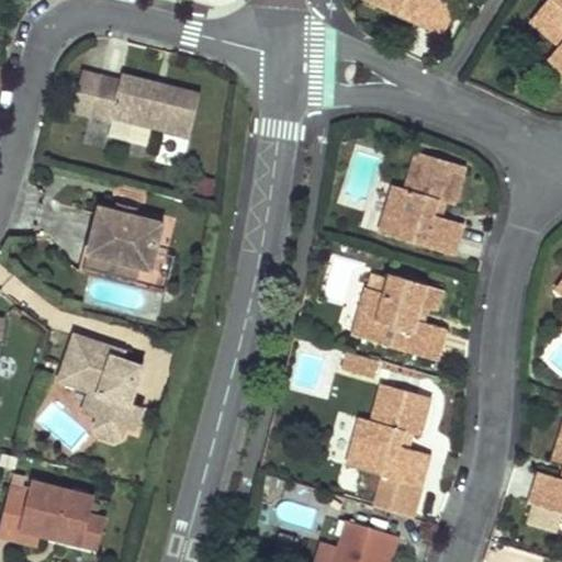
[(364,0),(440,33),(454,3),(446,0),(364,0)]
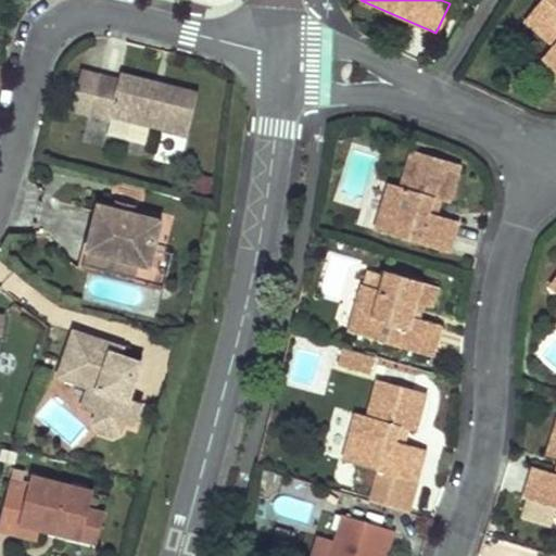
[(555,0),(538,0),(523,17),(553,42),(540,57),(555,70),(555,0)]
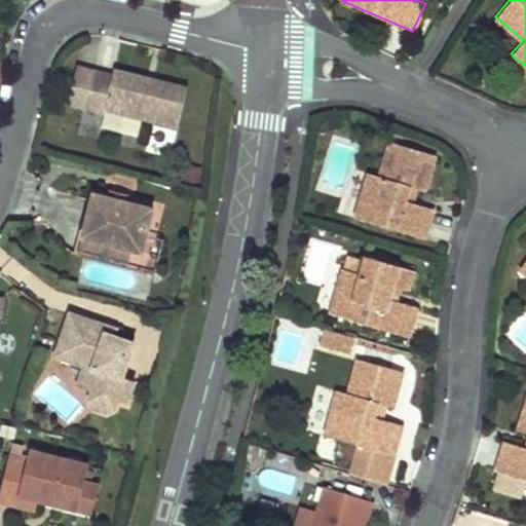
[(195,88),(123,71),(122,76),(102,71),(91,110),(112,115),(113,110),(185,128),(195,88)]
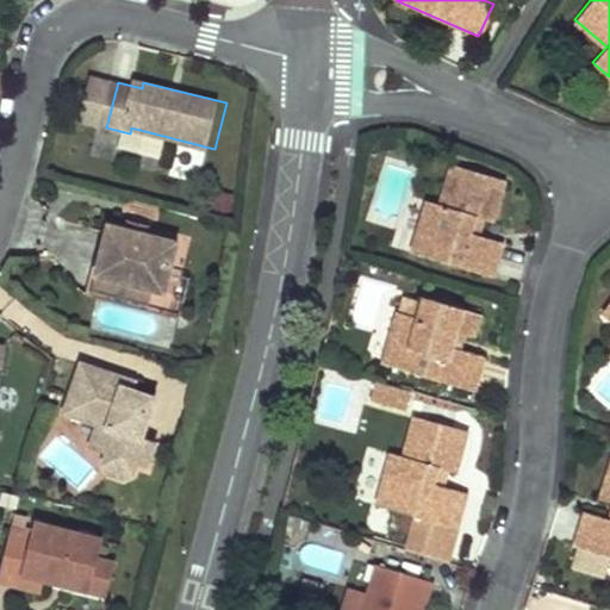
[(429,199),(412,248),(493,274),(503,242),(480,235),(471,231),(475,218),(485,221),(492,223),(506,180),(453,163),(440,203),(429,199)]
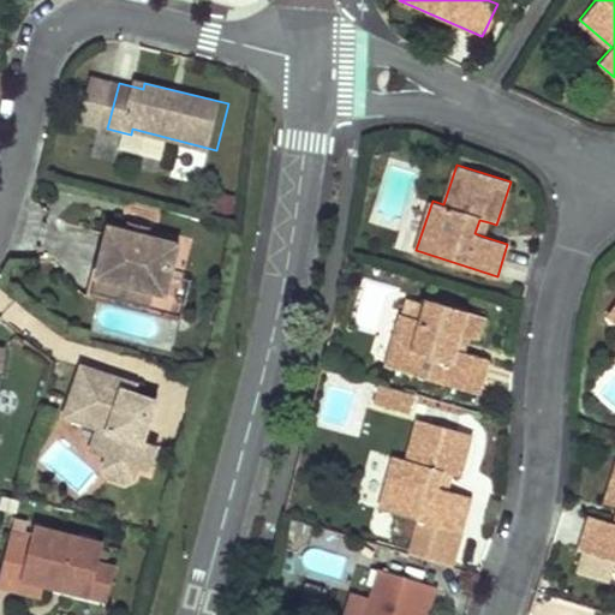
[(479,220),(475,233),(484,237),(489,222),(479,220)]
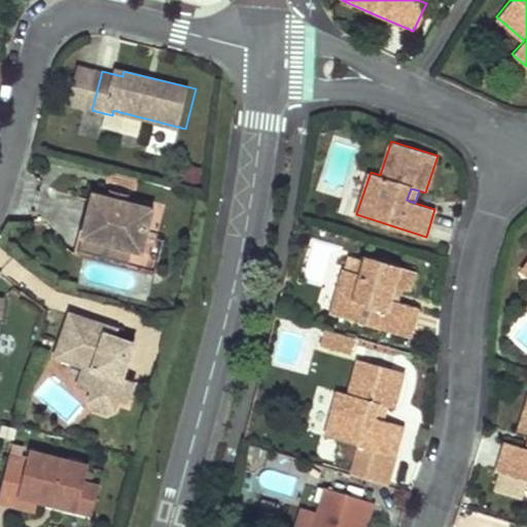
[(109,198),(127,202),(129,194),(111,189),(109,198)]
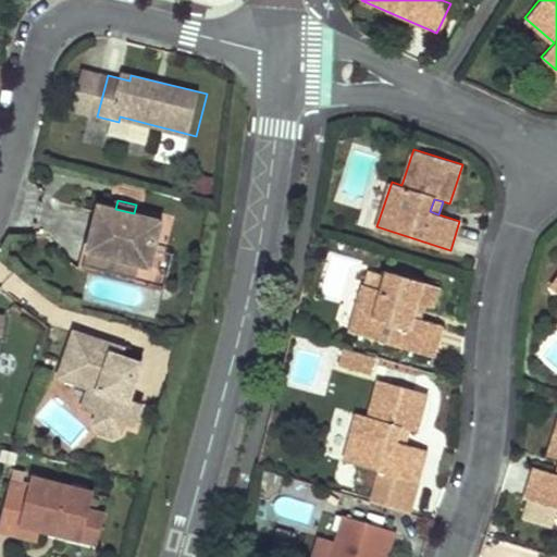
[(100,205),(88,251),(152,269),(164,221),(134,213),(115,209),(100,205)]
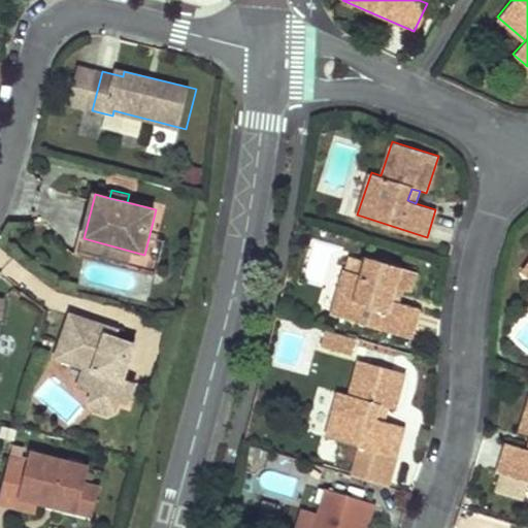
[(344,270),(331,315),(411,338),(421,308),(400,303),(393,300),(397,287),(405,289),(410,290),(417,271),(366,256),(361,275),(344,270)]
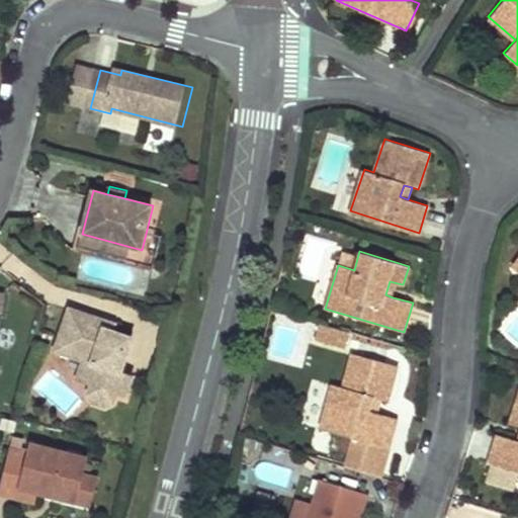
[(390,281),(385,294),(393,297),(398,283),(390,281)]
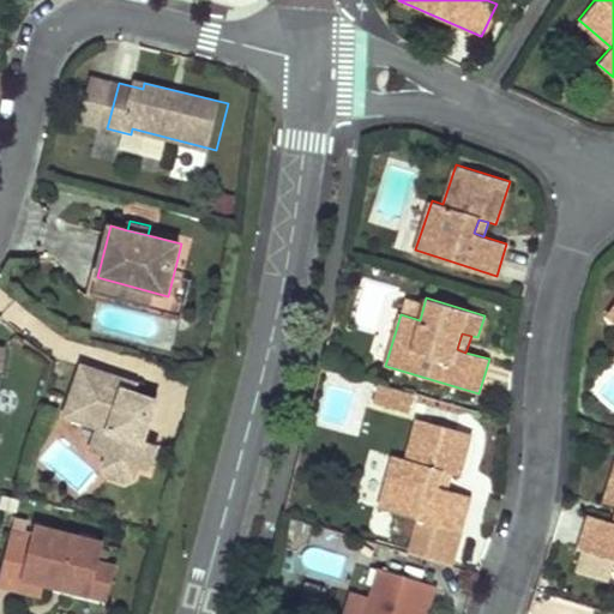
[(120,386),(124,377),(86,365),(71,414),(102,423),(94,447),(113,453),(110,464),(113,473),(128,477),(138,473),(140,463),(152,467),(160,443),(146,439),(158,398),(137,392),(120,386)]
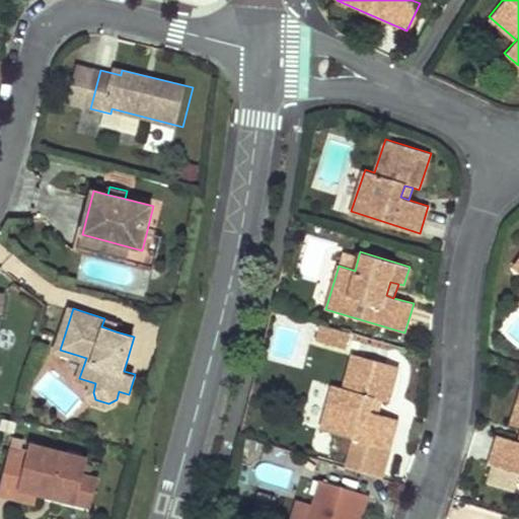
[(119,323),(104,318),(101,326),(116,331),(119,323)]
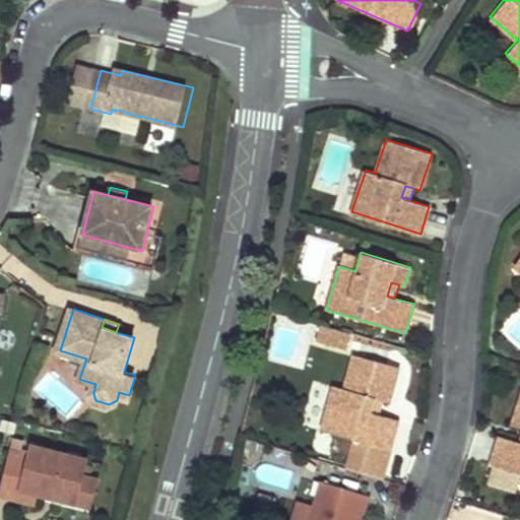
[(342,348),(346,332),(318,323),(313,339),(342,348)]
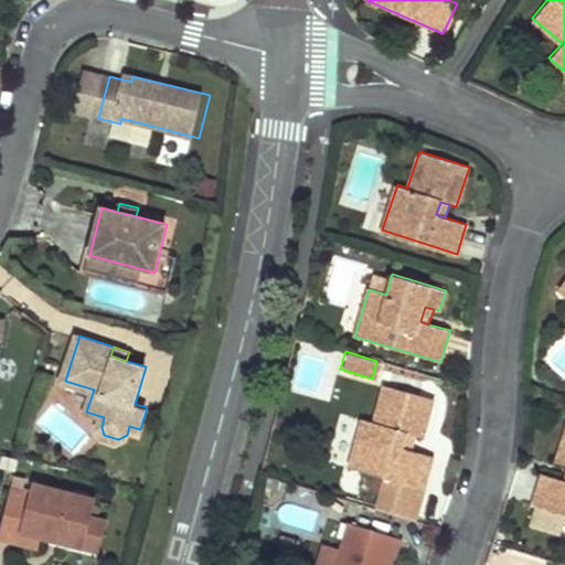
[(361,418),(347,466),(423,487),(432,456),(409,450),(402,448),(406,434),(414,436),(423,439),(434,398),(384,385),(374,422),(361,418)]
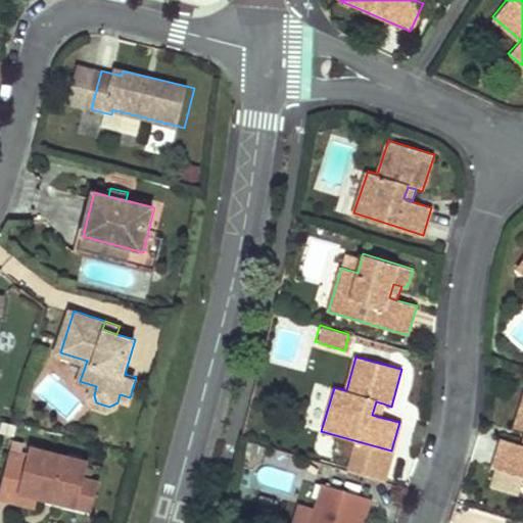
[(497,468),(492,485),(520,493),(522,482),(522,396),(515,426),(522,428),(522,441),(521,441),(502,436),(492,466),(497,468)]
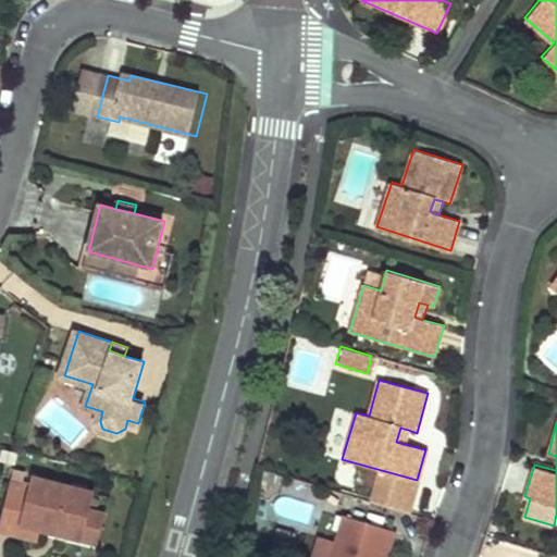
[(400,428),(396,442),(404,444),(408,430),(400,428)]
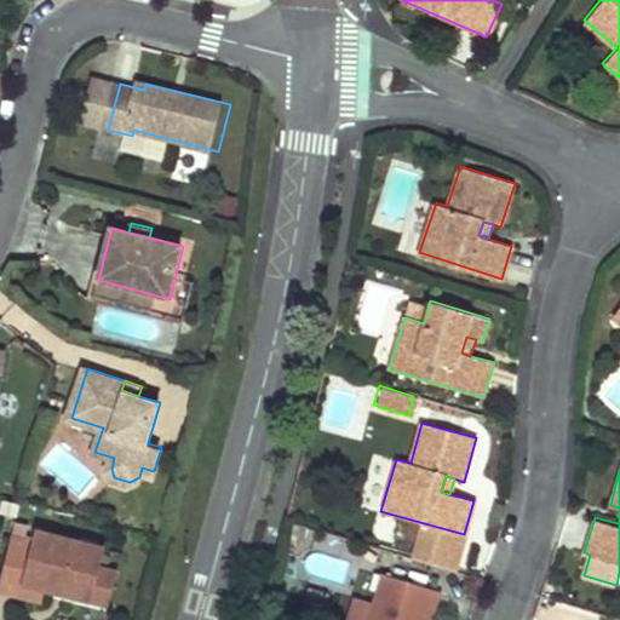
[(13,535),(0,585),(0,590),(21,596),(23,584),(46,589),(49,590),(51,584),(63,587),(61,593),(92,601),(101,566),(105,549),(36,530),(34,541),(13,535)]
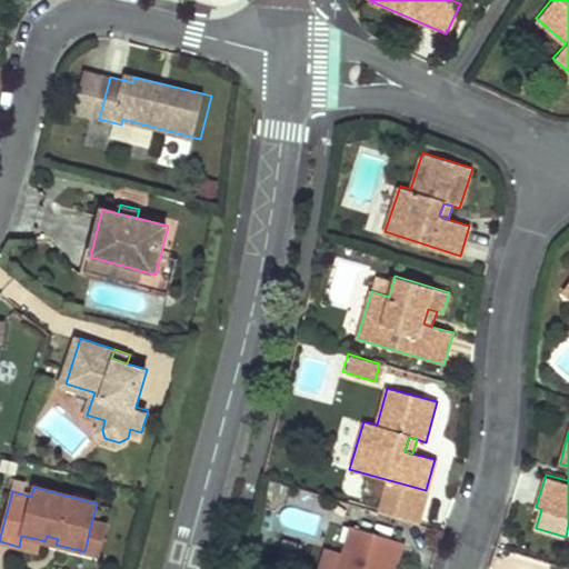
[(109,523),(92,519),(85,551),(100,556),(109,523)]
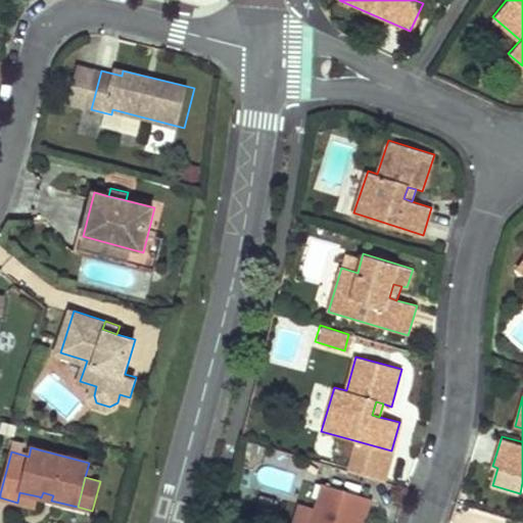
[(371,496),(323,482),(310,522),(355,522),(360,512),(366,514),(371,496)]
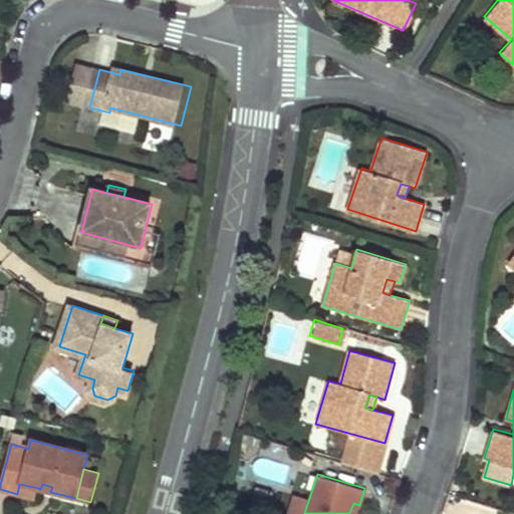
[(35,498),(38,488),(19,484),(17,494),(35,498)]
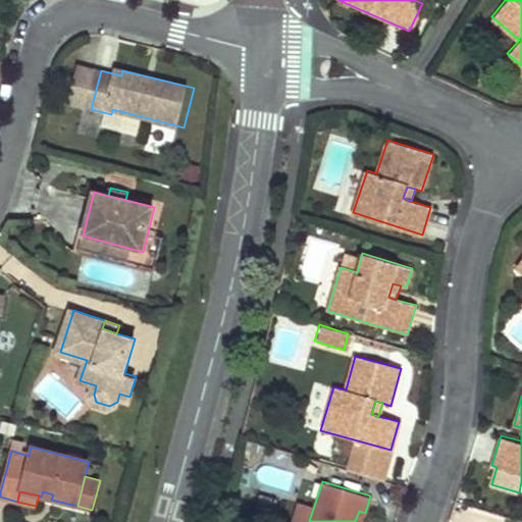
[(274,515),(278,499),(261,494),(257,512),(274,515)]
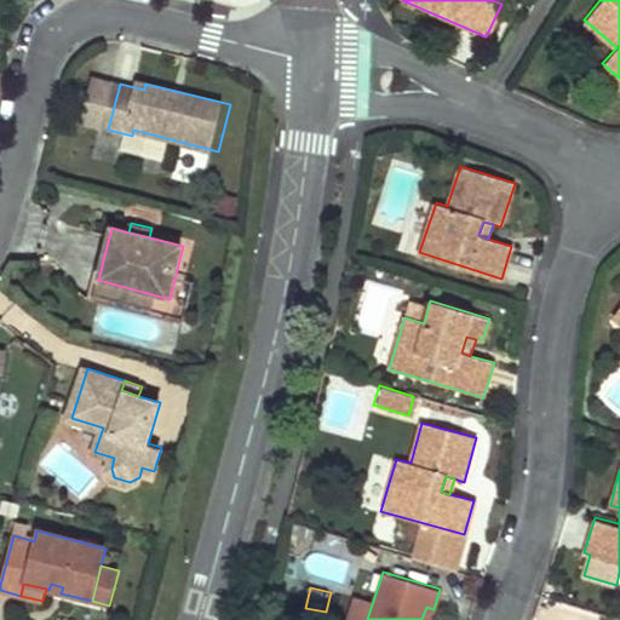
[(426,607),(422,619),(430,619),(434,609),(426,607)]
